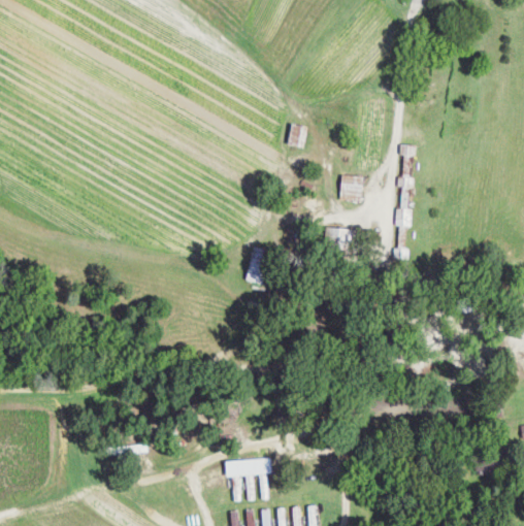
[(302,148),(308,127),(291,122),(285,143),(302,148)]
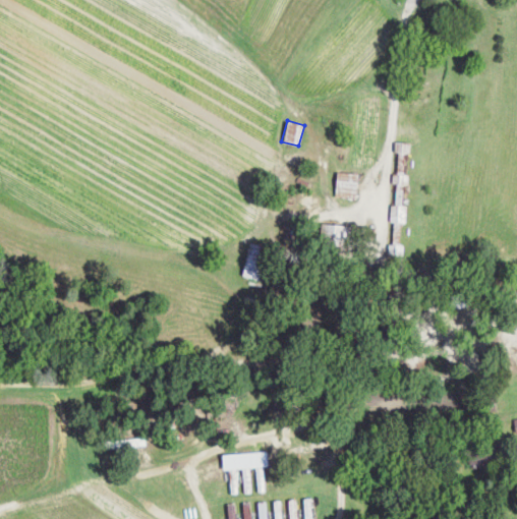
[(392,206),(391,206),(388,254),(399,254),(401,223),(404,223),(405,206),(402,206),(402,185),(404,185),(405,154),(408,154),(409,142),(395,142),(392,206)]
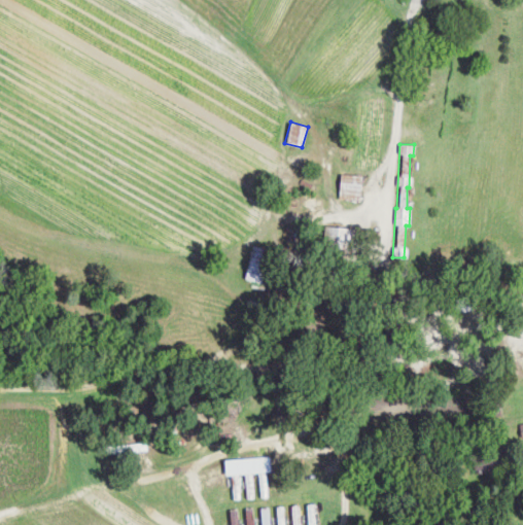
[(361,176),(339,175),(339,200),(360,201),(361,176)]
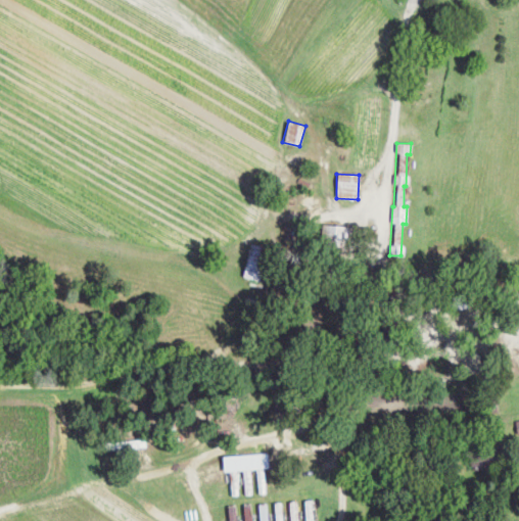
[(243,279),(260,282),(266,247),(249,244),(243,279)]
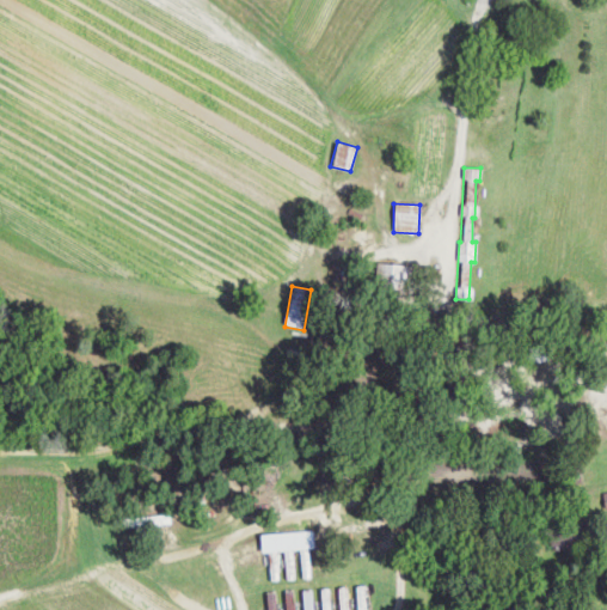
[(313,531),(262,536),(263,553),(316,549),(313,531)]
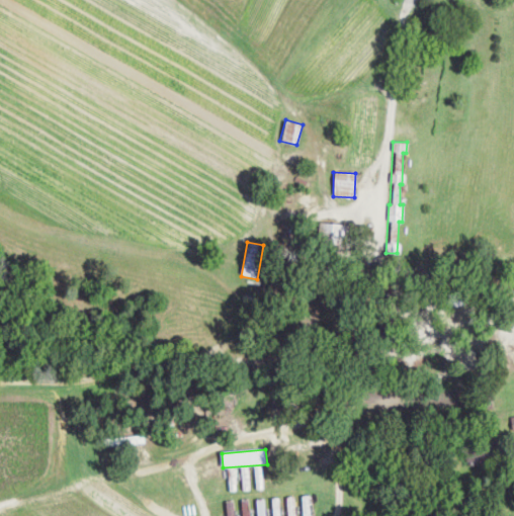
[(264,515),(264,500),(255,500),(255,515),(264,515)]
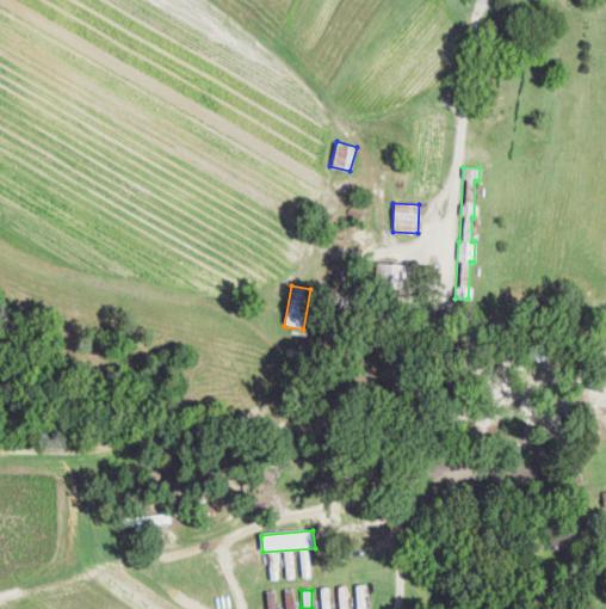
[(294,608),(294,592),(284,592),(284,608),(294,608)]
